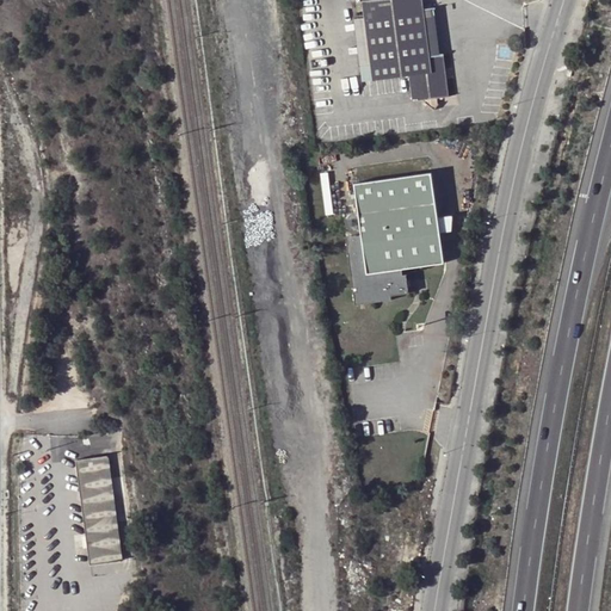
[(390,0),(358,5),(359,18),(419,10),(418,0),(390,0)]
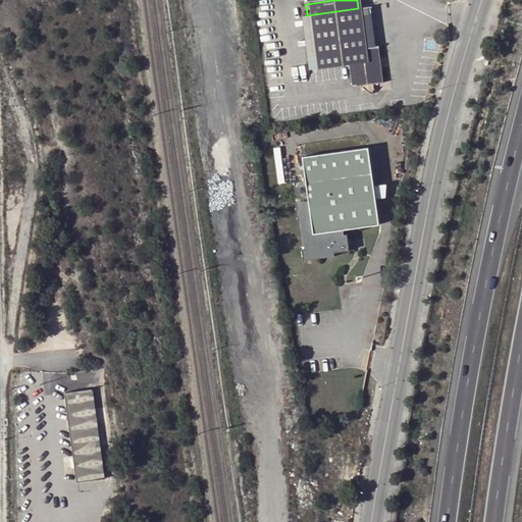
[(358,8),(362,34),(371,32),(368,7),(358,8)]
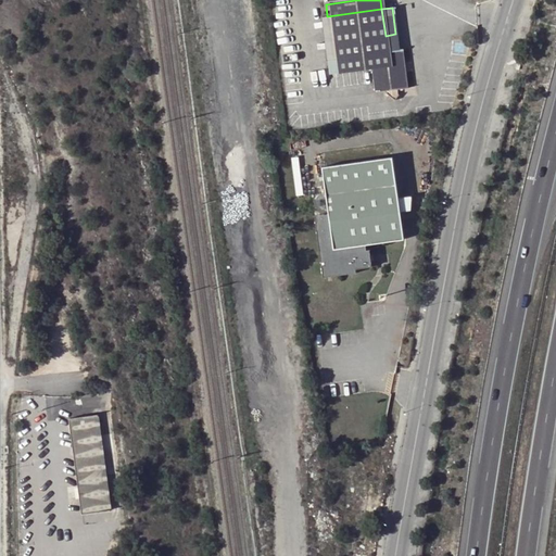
[(386,36),(381,9),(327,16),(328,20),(331,42),(386,36)]
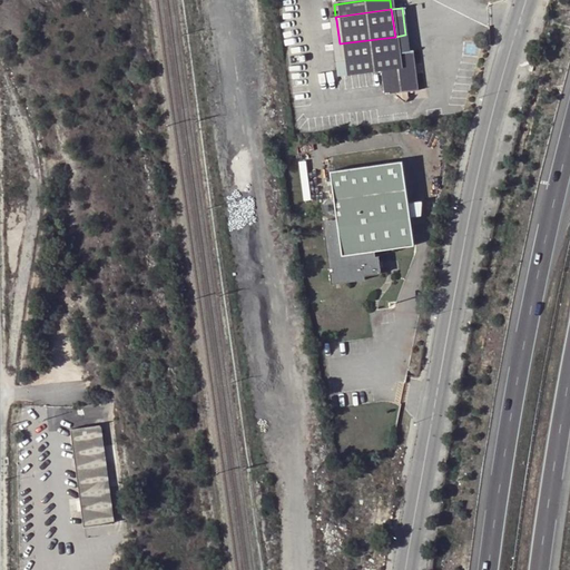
[(336,20),(325,21),(328,46),(340,43),(336,20)]
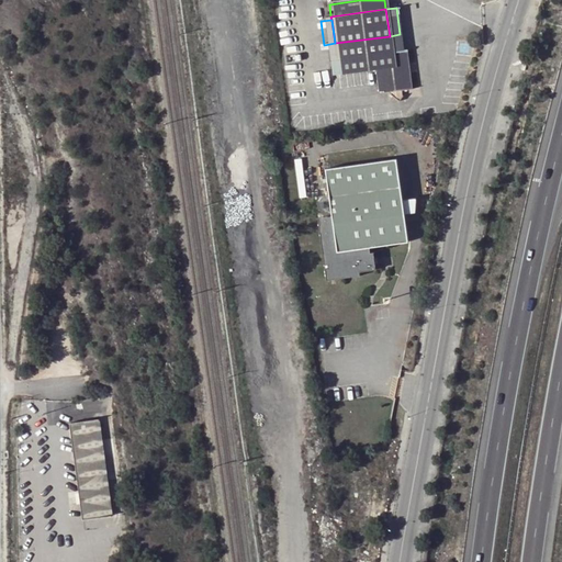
[(402,51),(400,34),(390,36),(392,53),(402,51)]
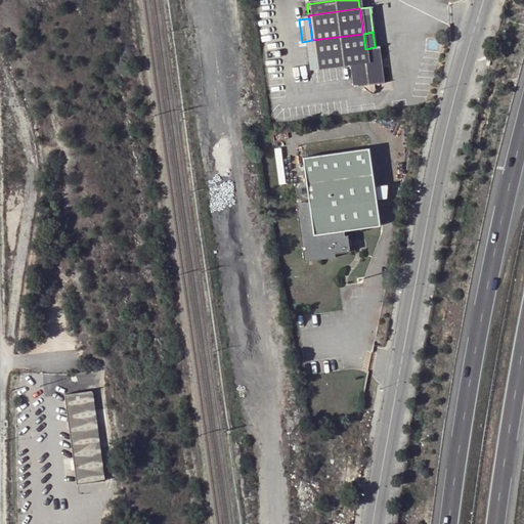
[(315,58),(316,66),(380,57),(378,47),(375,47),(365,49),(363,34),(312,40),(315,58)]
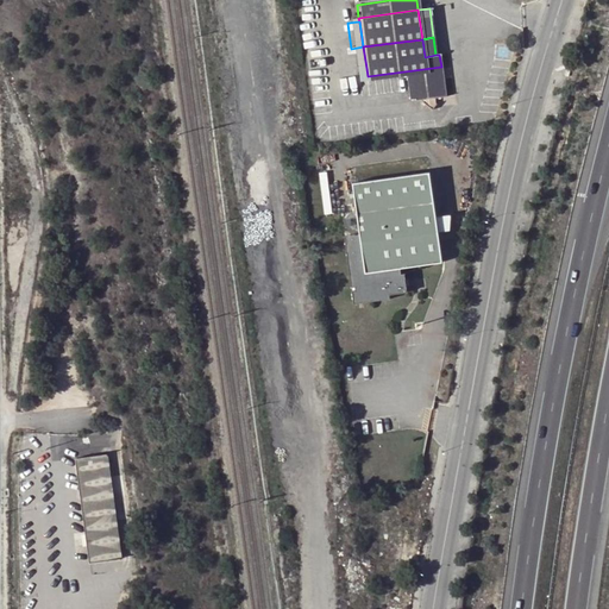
[(366,68),(363,46),(351,49),(355,69),(366,68)]
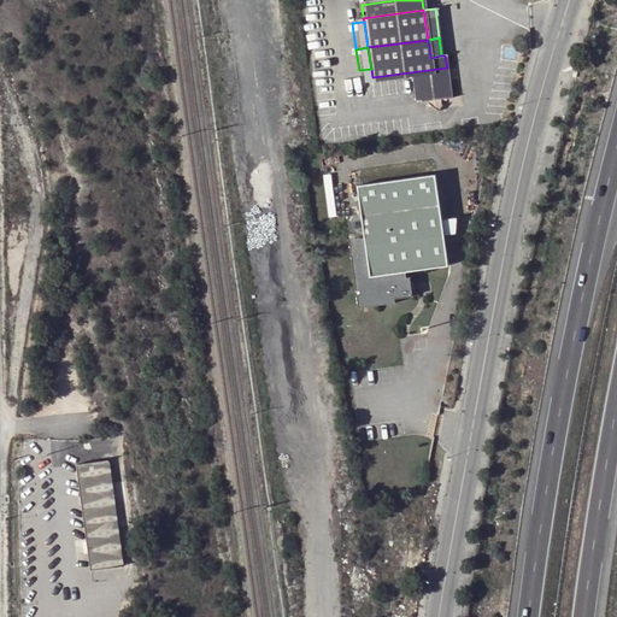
[(409,80),(412,104),(424,101),(439,99),(451,98),(447,68),(372,77),(372,84),(409,80)]
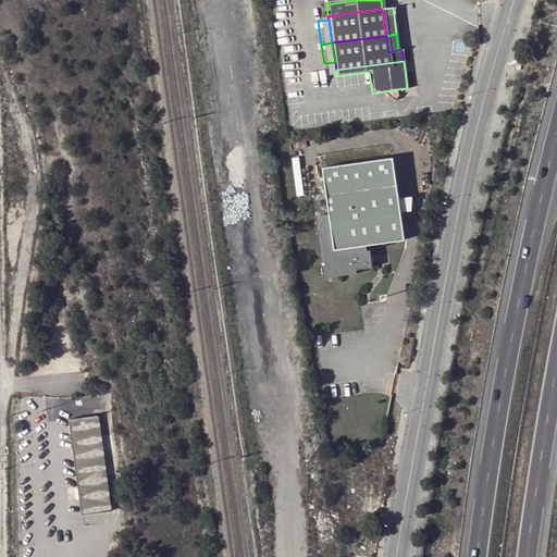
[(396,96),(396,89),(383,91),(384,95),(393,102),(396,96)]
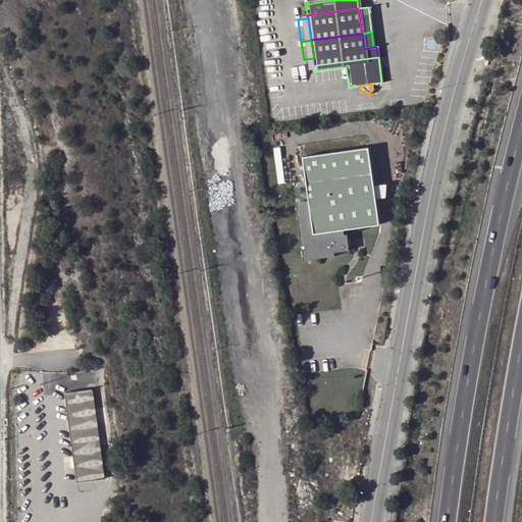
[(367,146),(301,155),(307,196),(372,187),(372,184),(367,146)]
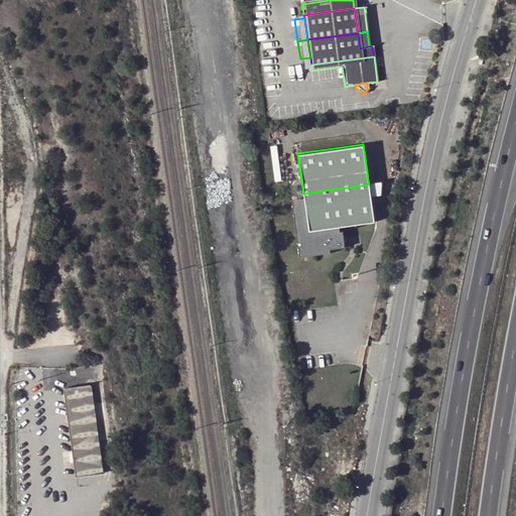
[(380,195),(381,182),(368,184),(370,196),(380,195)]
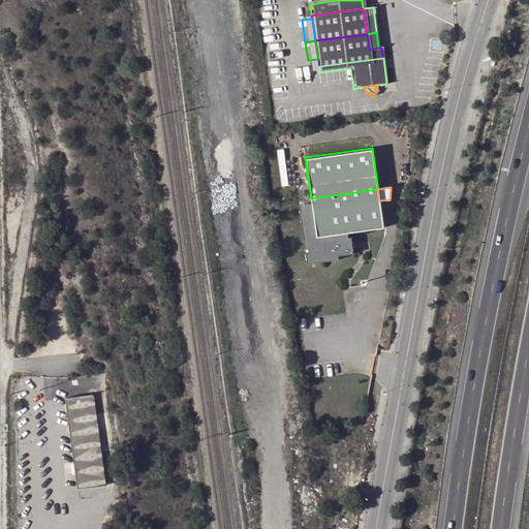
[(379,200),(377,189),(311,198),(311,201),(298,204),(304,247),(308,247),(308,250),(305,251),(306,261),(338,257),(338,253),(353,251),(351,237),(347,237),(347,230),(383,225),(379,200)]
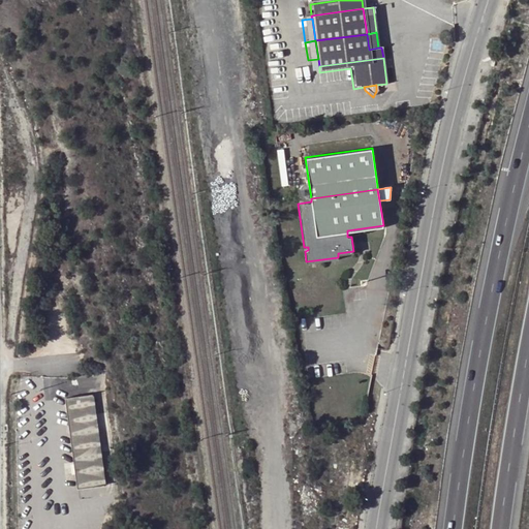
[(104,485),(92,394),(65,398),(76,489),(104,485)]
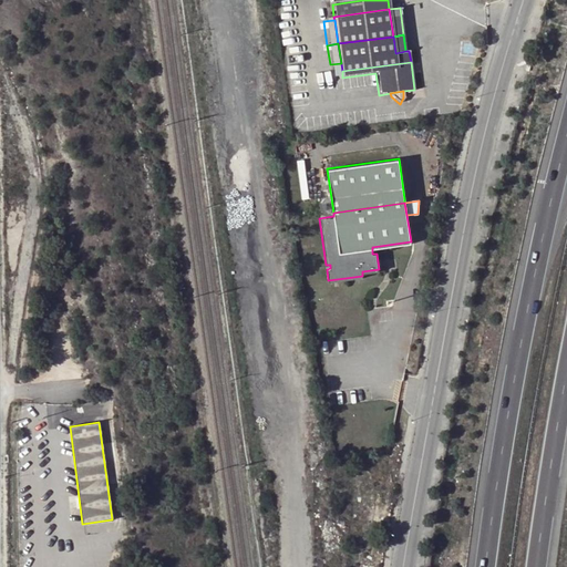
All buildings are outlined.
